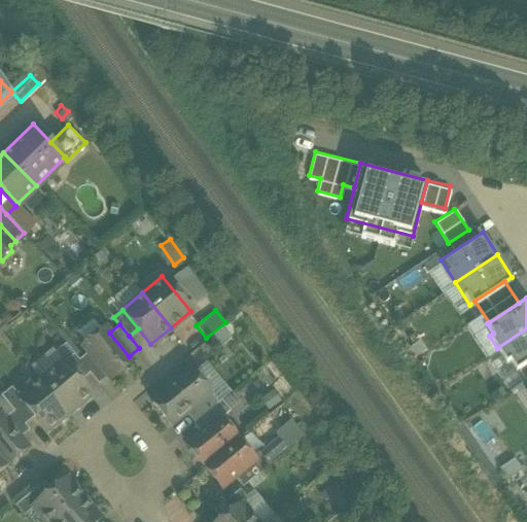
[(109,333),(104,326),(82,345),(88,350),(107,375),(109,378),(132,359),(109,333)]
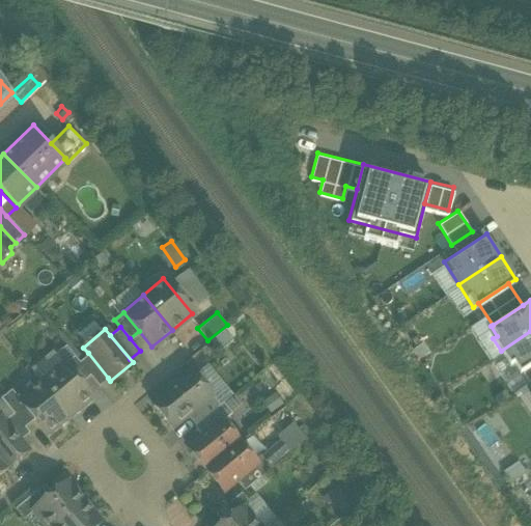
[(530,331),(501,351),(509,363),(513,360),(520,369),(522,368),(530,361),(530,331)]
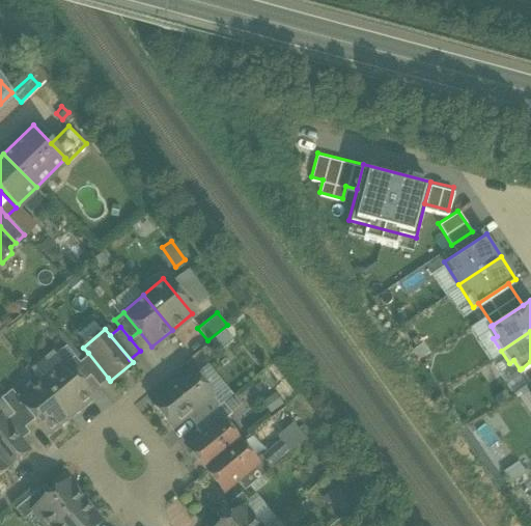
[(79,361),(65,344),(55,353),(62,362),(63,362),(79,382),(89,375),(78,361),(79,361)]
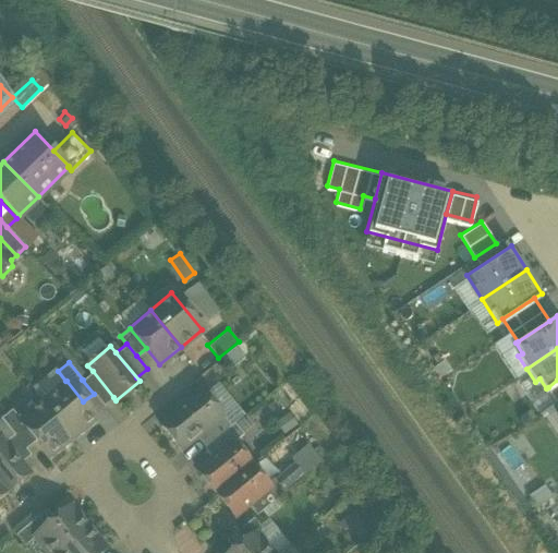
[(113,397),(93,371),(83,380),(82,380),(94,394),(102,405),(113,397)]
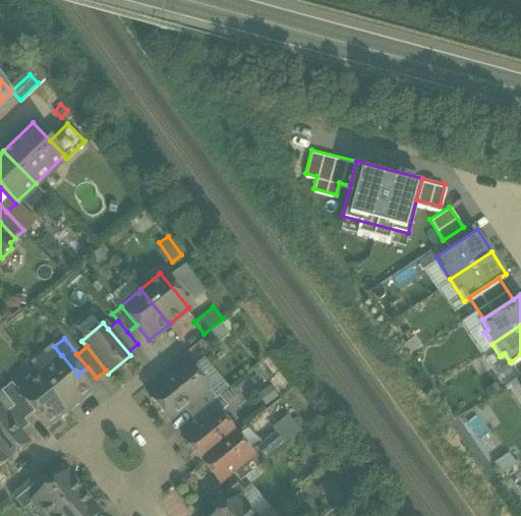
[(520,354),(512,361),(520,375),(520,354)]
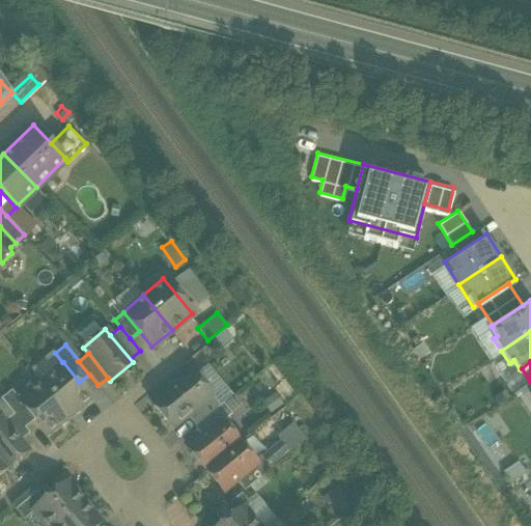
[(79,382),(63,362),(62,362),(40,381),(68,415),(91,396),(79,382)]
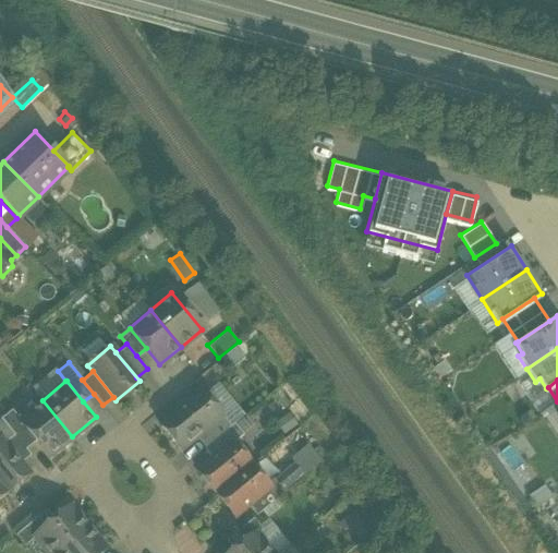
[(202,388),(159,423),(180,448),(222,415),(202,388)]
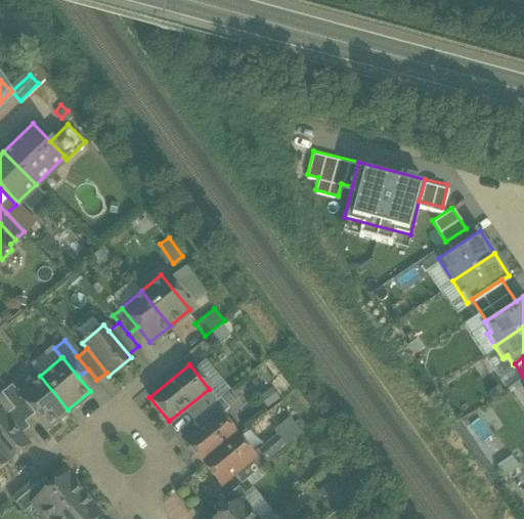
[(68,409),(40,376),(18,393),(17,394),(33,413),(45,427),(68,409)]
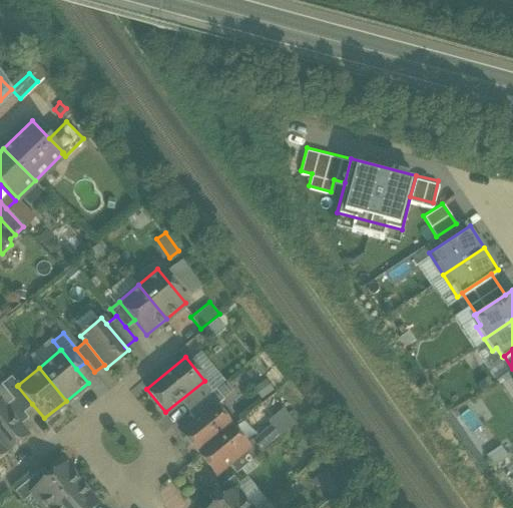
[(32,404),(17,386),(18,385),(10,375),(0,384),(12,398),(23,411),(32,404)]
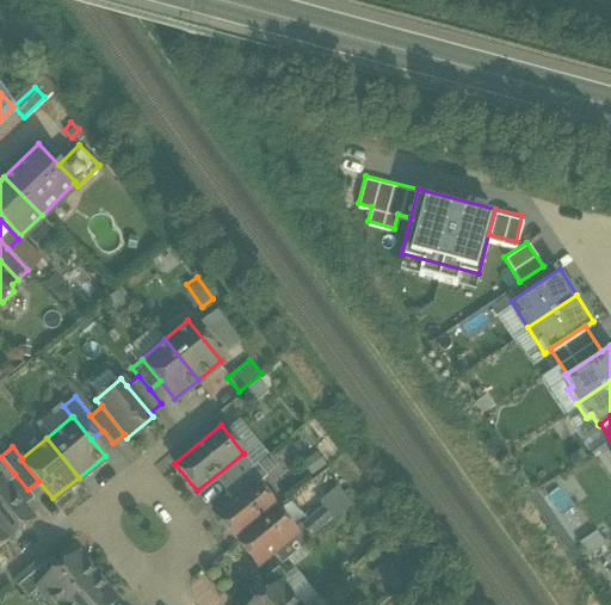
[(255,462),(222,488),(232,500),(253,482),(254,482),(265,474),(255,462)]
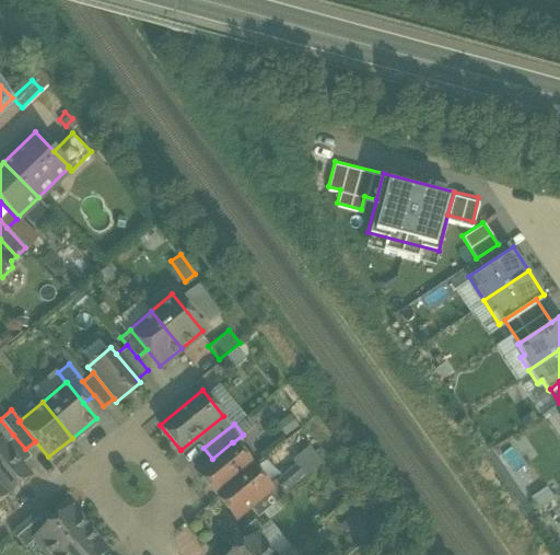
[(25,449),(13,435),(3,443),(20,463),(30,455),(25,449)]
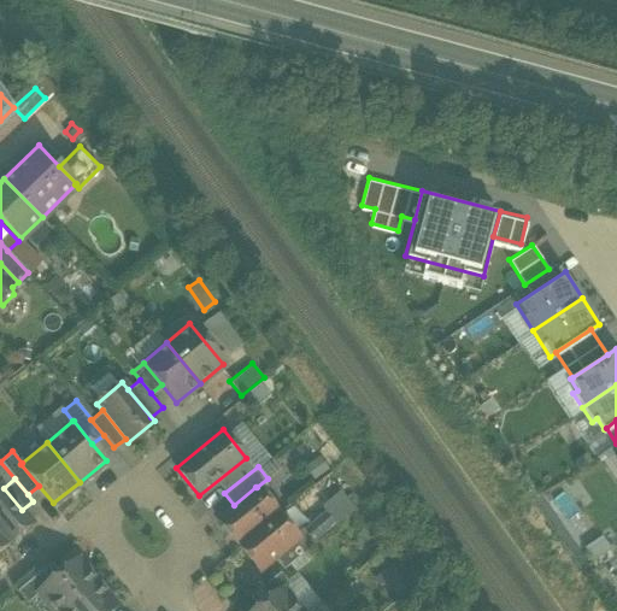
[(4,488),(0,483),(0,534),(6,542),(31,522),(22,510),(4,488)]
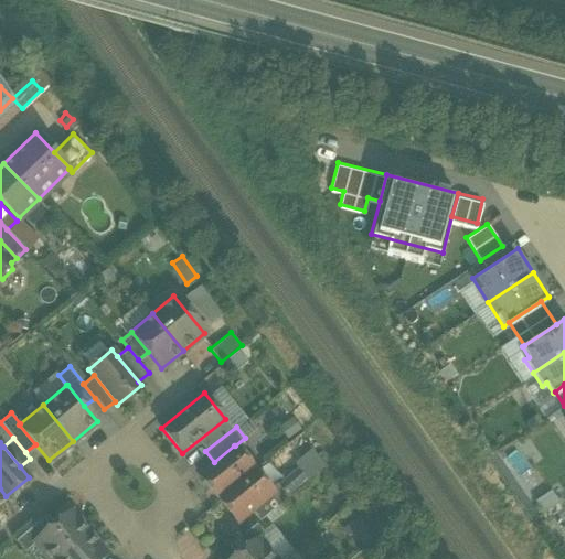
[(311,444),(295,460),(310,476),(327,461),(311,444)]
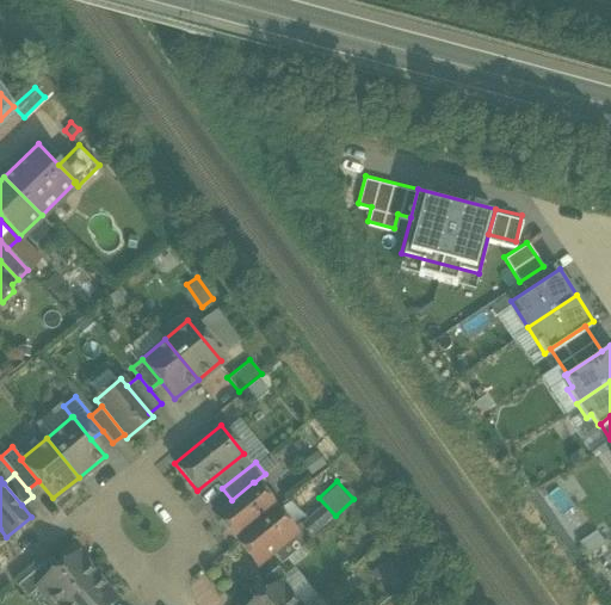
[(232,500),(216,513),(236,538),(273,507),(254,482),(253,482),(232,500)]
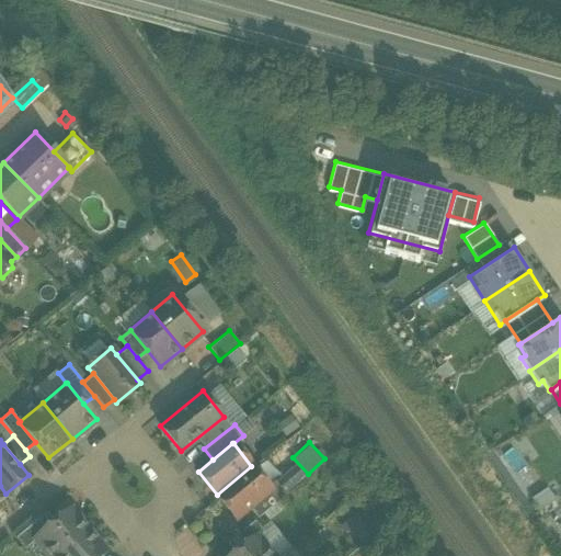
[(297,462),(276,476),(284,488),(306,475),(297,462)]
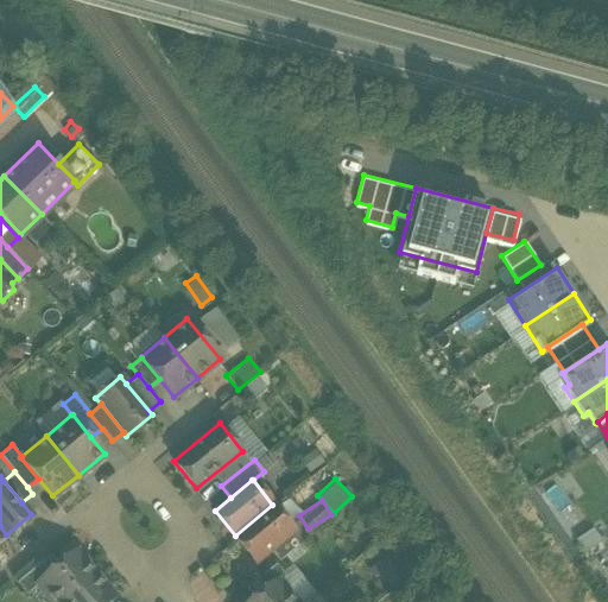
[(292,530),(272,505),(235,536),(255,561),(270,549),(292,531),(292,530)]
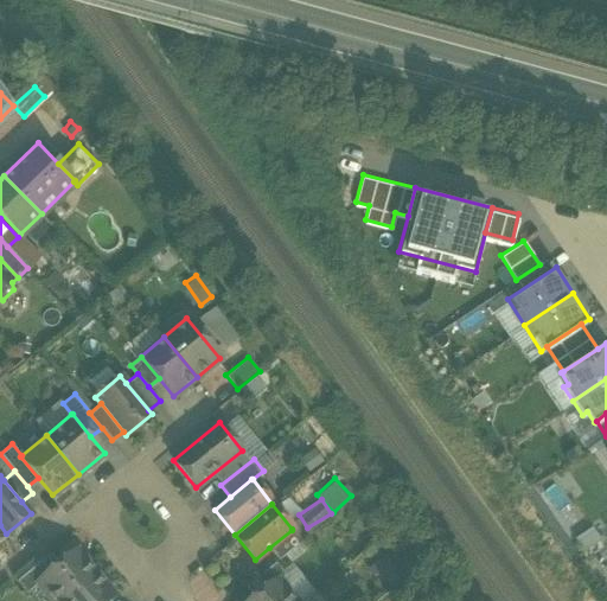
[(292,530),(269,548),(279,558),(300,541),(292,530)]
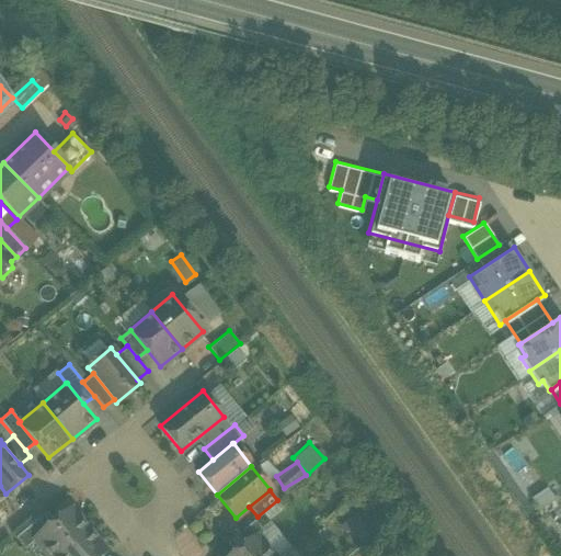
[(55,555),(89,529),(71,507),(54,521),(34,537),(35,539),(48,555),(55,555)]
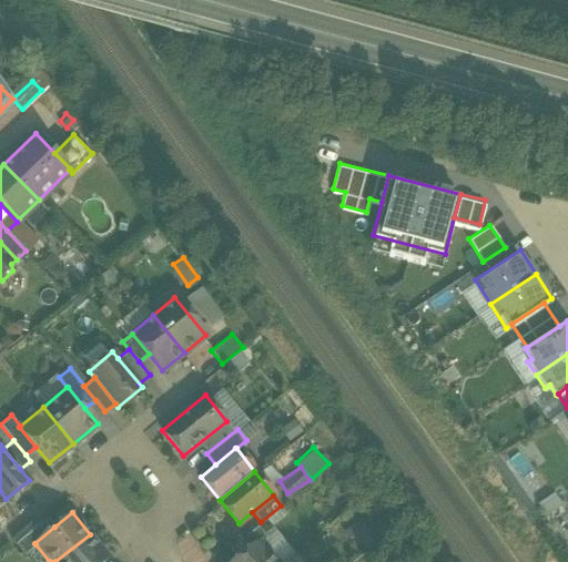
[(47,517),(16,542),(24,553),(36,544),(34,543),(54,527),(47,517)]
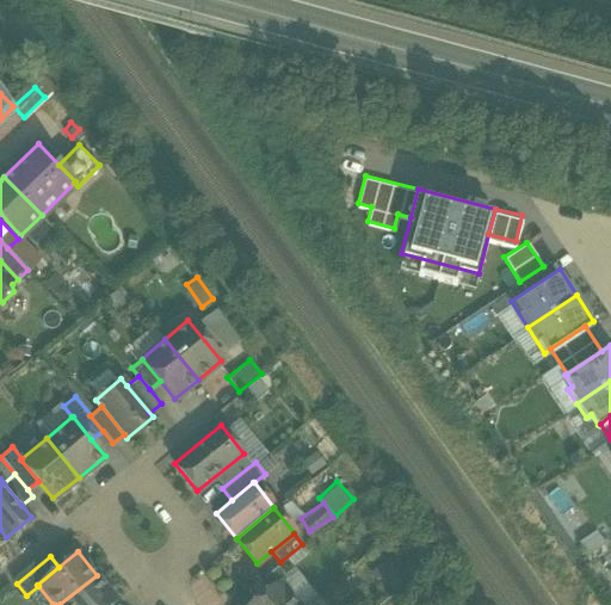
[(277,566),(247,590),(257,600),(279,581),(279,582),(287,576),(277,566)]
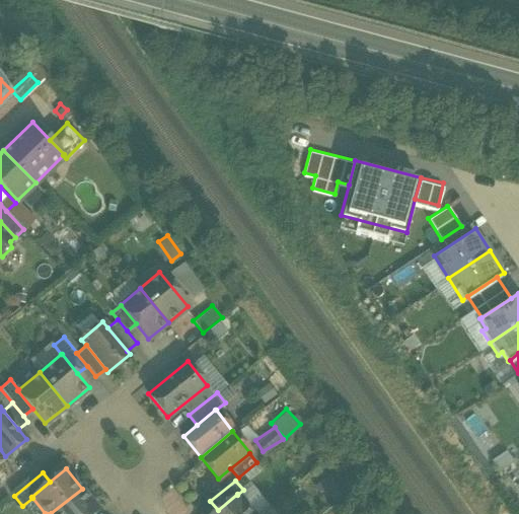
[(51,513),(90,513),(98,508),(82,489),(51,513)]
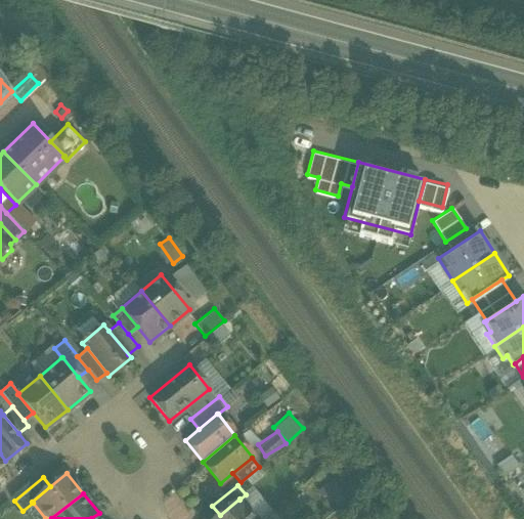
[(220,515),(214,518),(256,518),(239,500),(239,499),(220,515)]
